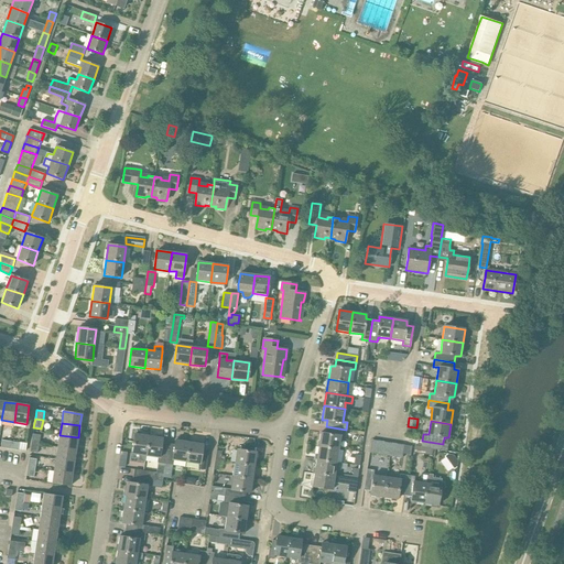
[(345,437),(346,430),(326,426),(325,433),(321,433),(318,446),(338,449),(340,436),(345,437)]
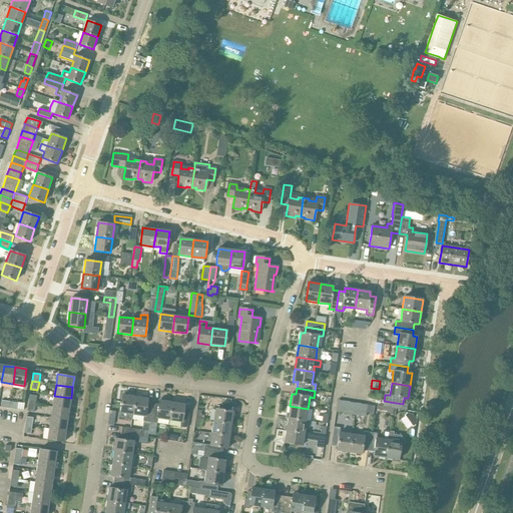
[(28,403),(35,404),(37,396),(30,395),(28,403)]
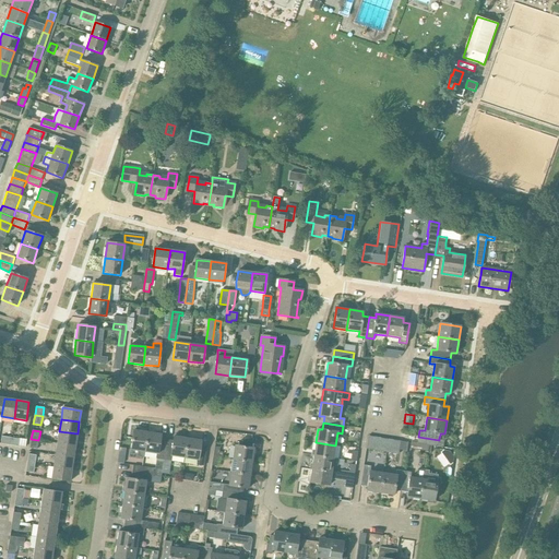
[(131,450),(138,451),(137,456),(143,458),(144,452),(147,432),(133,430),(131,450)]
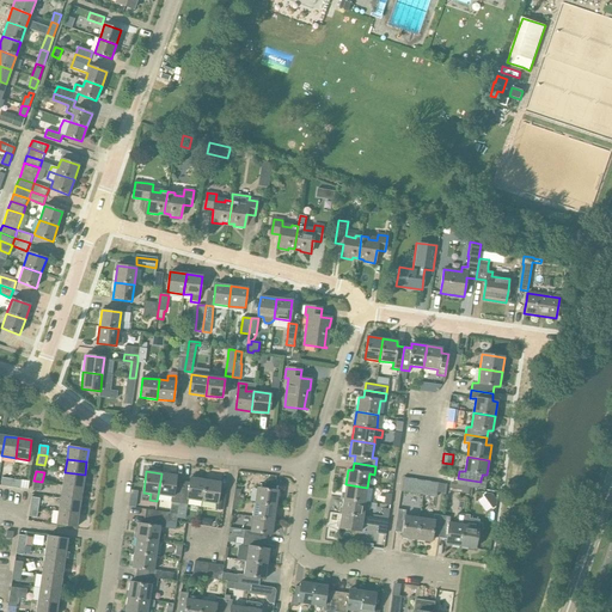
[(83,488),(85,475),(65,472),(62,485),(83,488)]
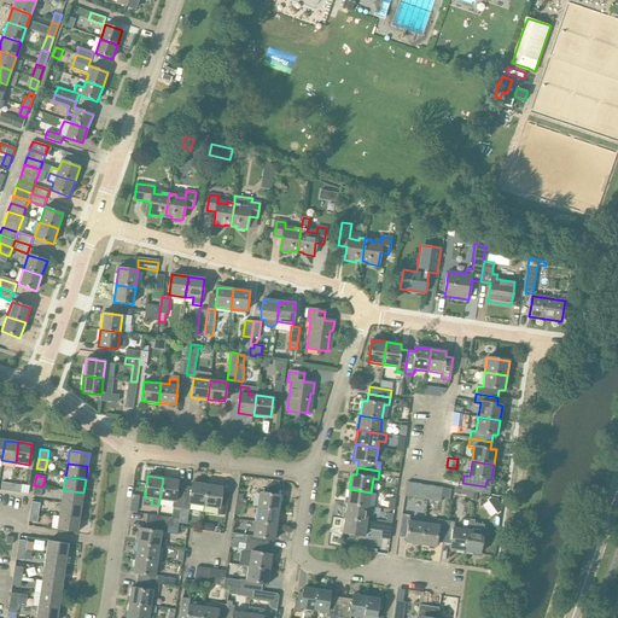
[(178,481),(163,478),(159,500),(174,502),(172,518),(169,518),(168,525),(179,528),(185,487),(178,485),(178,481)]
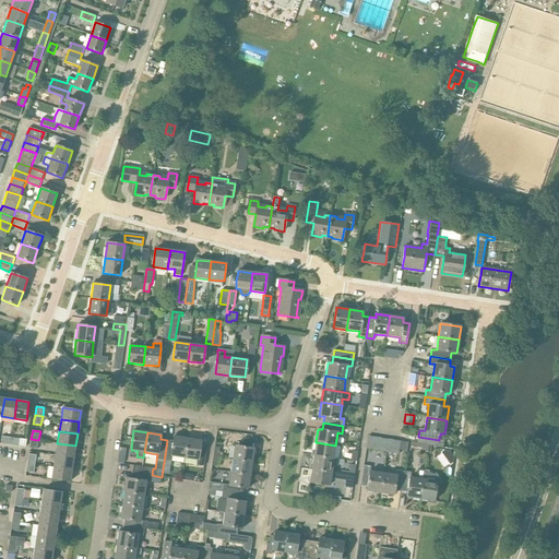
[(2,436),(1,443),(10,445),(11,438),(2,436)]
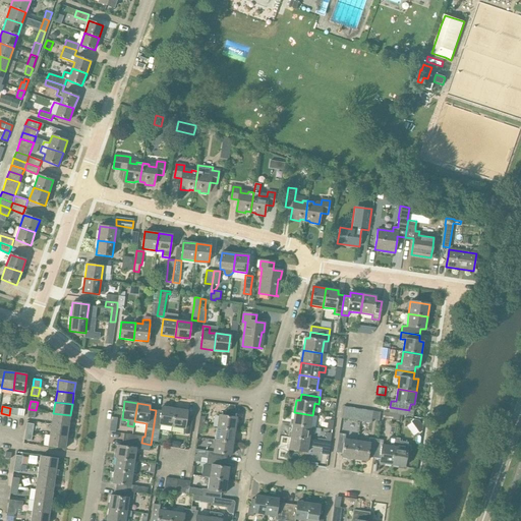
[(156,410),(151,445),(153,432),(159,433),(160,425),(172,427),(175,408),(162,406),(162,411),(156,410)]
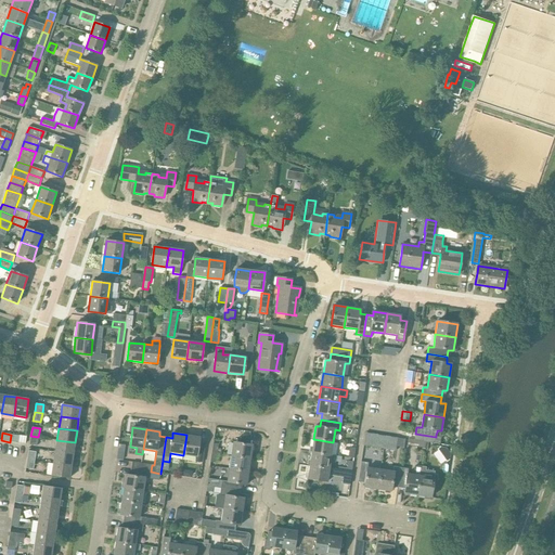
[(436,437),(415,434),(415,440),(435,443),(436,437)]
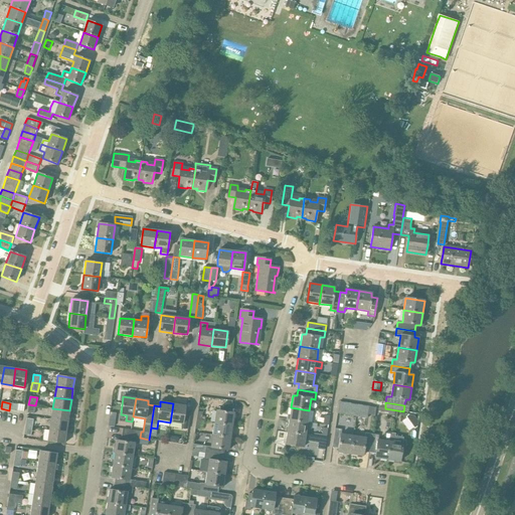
[(18,404),(10,403),(9,410),(17,411),(18,404)]
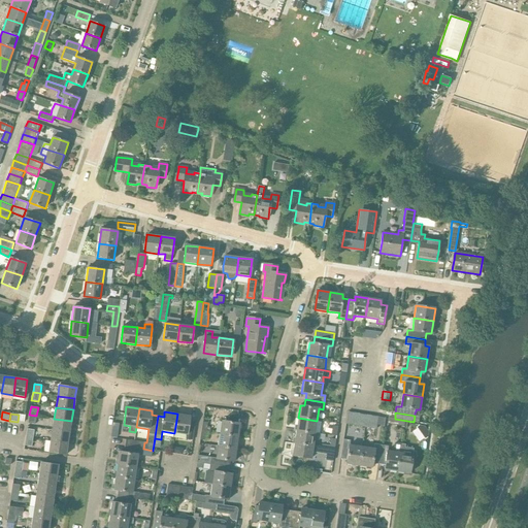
[(190,416),(177,414),(174,433),(187,434),(186,439),(193,440),(196,421),(189,420),(190,416)]
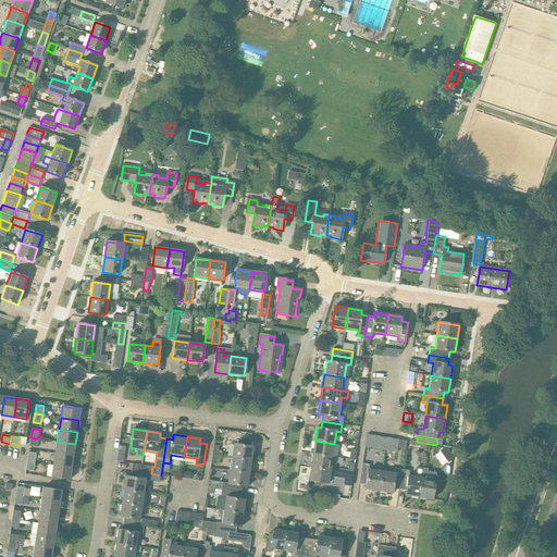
[(380,436),(378,449),(384,450),(386,437),(380,436)]
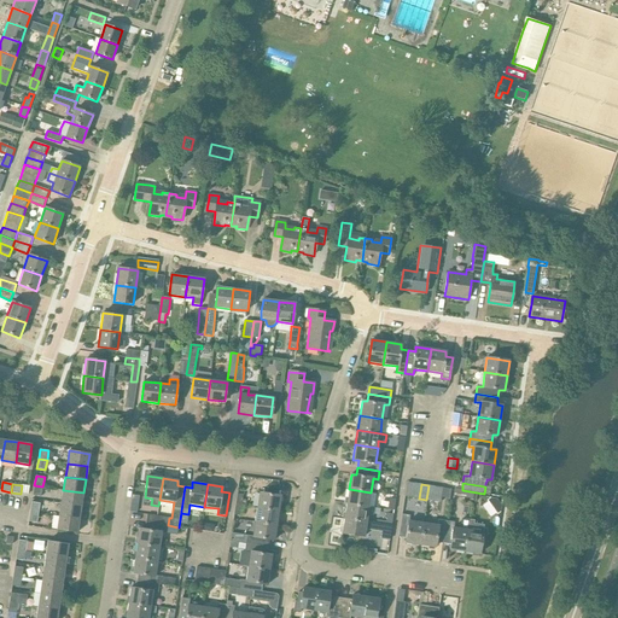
[(34,485),(33,495),(41,496),(42,487),(34,485)]
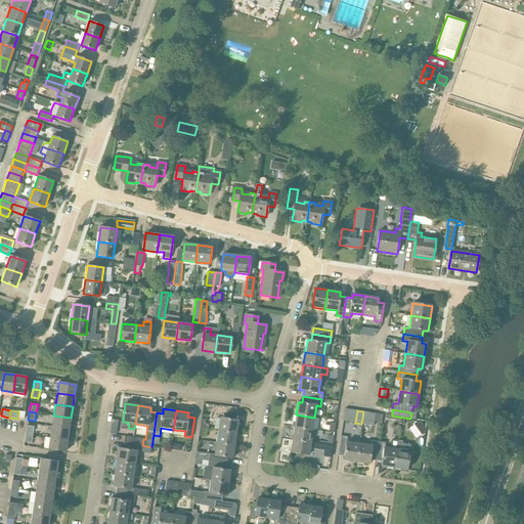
[(369,412),(367,425),(374,426),(376,413),(369,412)]
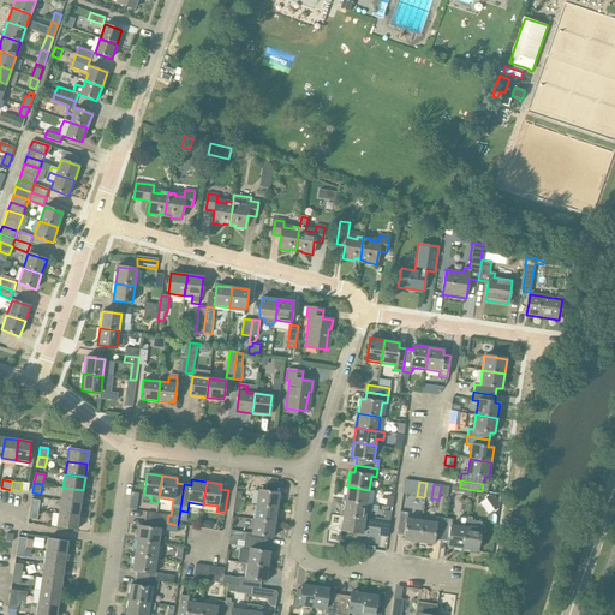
[(369,490),(347,487),(345,501),(366,505),(369,490)]
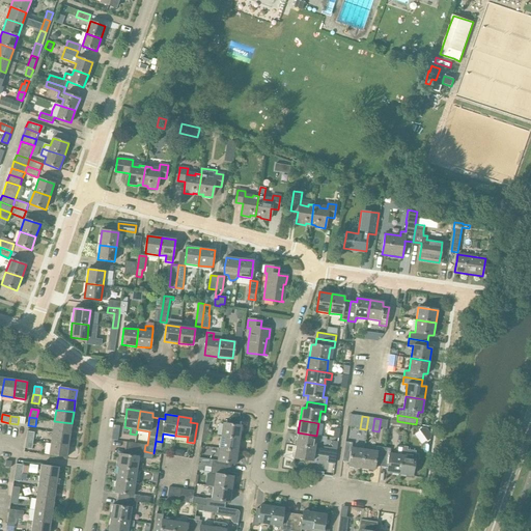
[(70,435),(72,423),(54,421),(52,432),(70,435)]
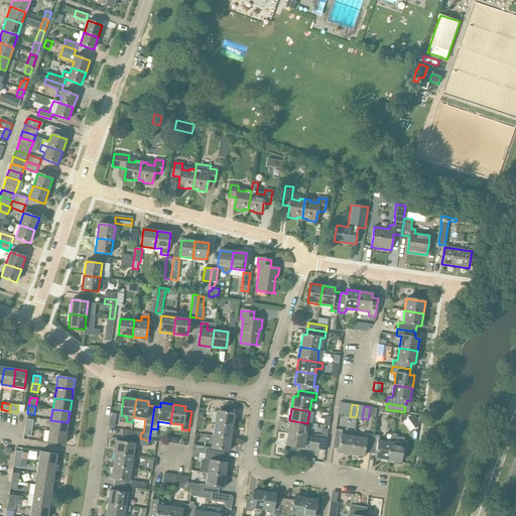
[(217,411),(215,421),(215,423),(233,426),(235,414),(217,411)]
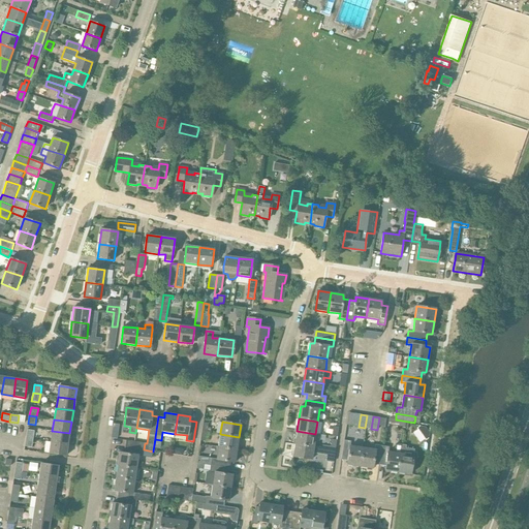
[(426,427),(419,426),(417,428),(426,440),(428,438),(429,432),(426,427)]
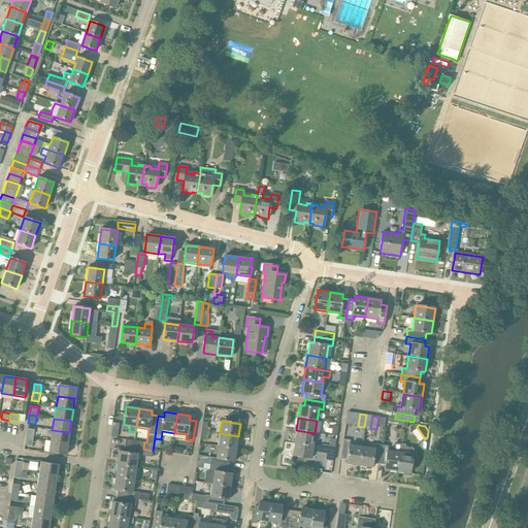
[(34,430),(27,429),(26,437),(33,438),(33,437),(34,430)]
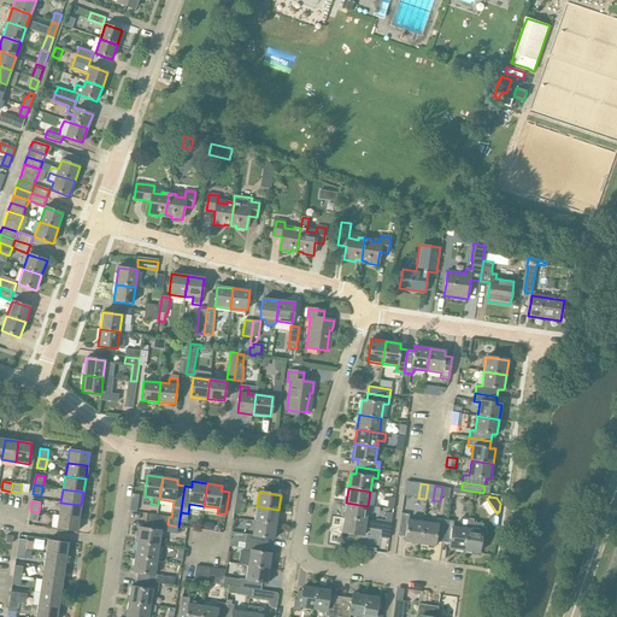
[(78,518),(81,505),(60,503),(59,516),(78,518)]
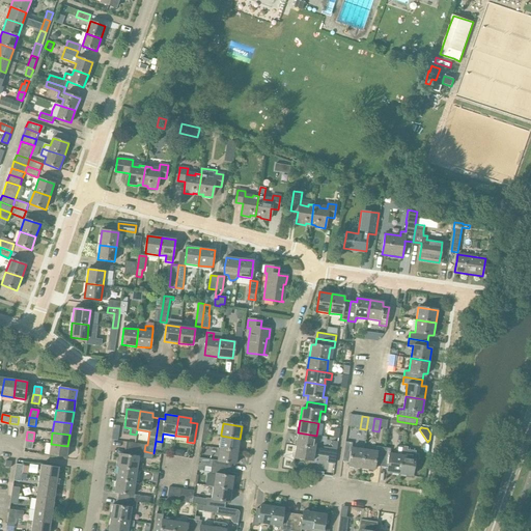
[(117,432),(112,436),(116,441),(120,438),(117,432)]
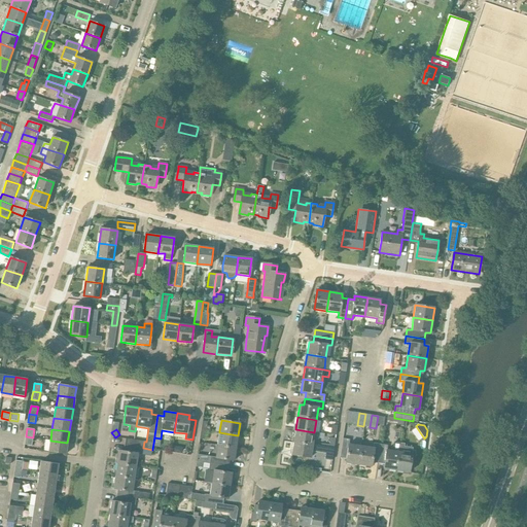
[(295,429),(293,442),(313,444),(313,440),(319,440),(320,433),(314,432),(295,429)]
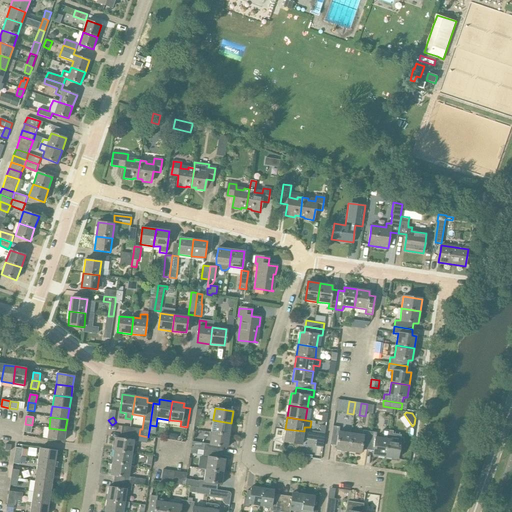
[(231,423),(213,420),(211,432),(229,435),(231,423)]
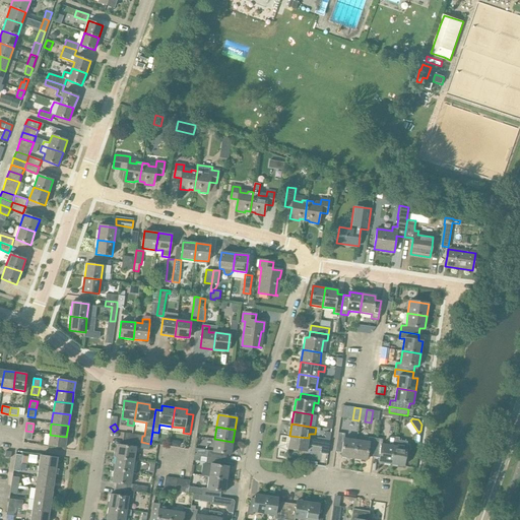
[(31,440),(33,432),(25,431),(24,439),(31,440)]
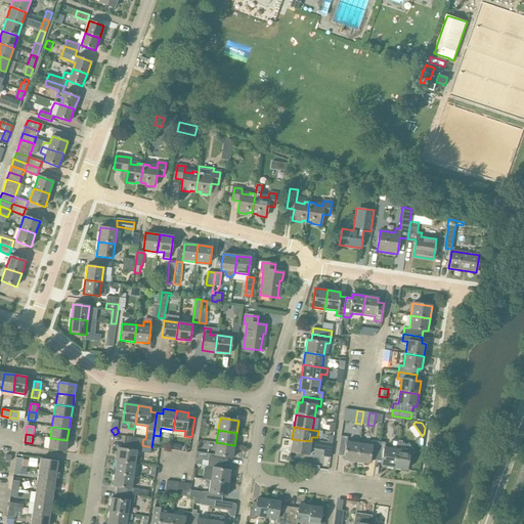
[(344,461),(356,463),(359,443),(347,441),(347,436),(341,435),(338,454),(344,455),(344,461)]
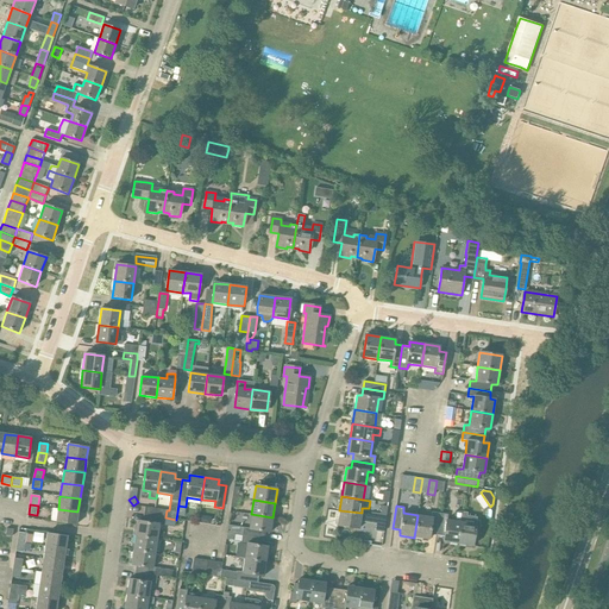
[(144,514),(165,518),(167,510),(157,509),(145,507),(144,514)]
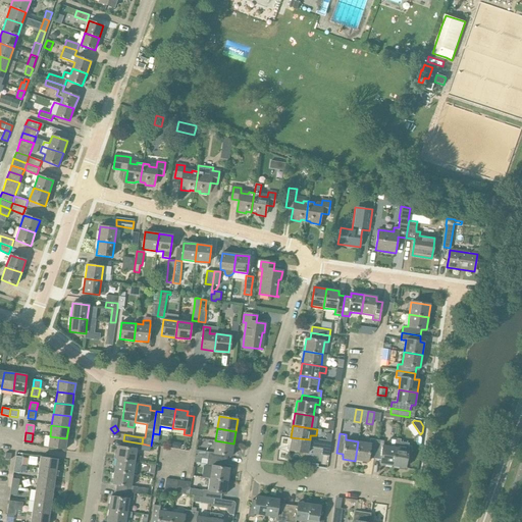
[(65,450),(66,438),(50,436),(48,448),(65,450)]
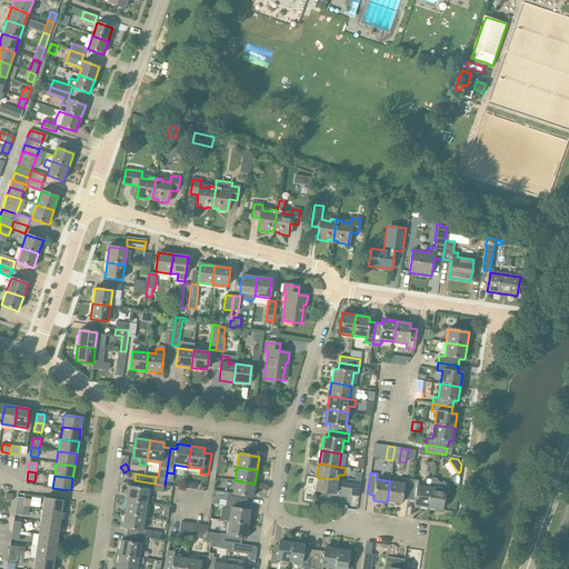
[(338,479),(317,477),(315,491),(336,493),(338,479)]
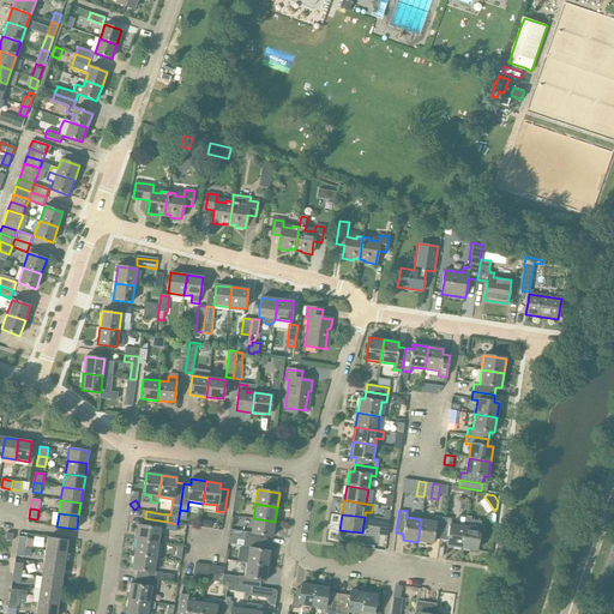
[(446,546),(462,548),(467,516),(459,515),(458,525),(450,524),(451,518),(444,517),(440,540),(447,541),(446,546)]
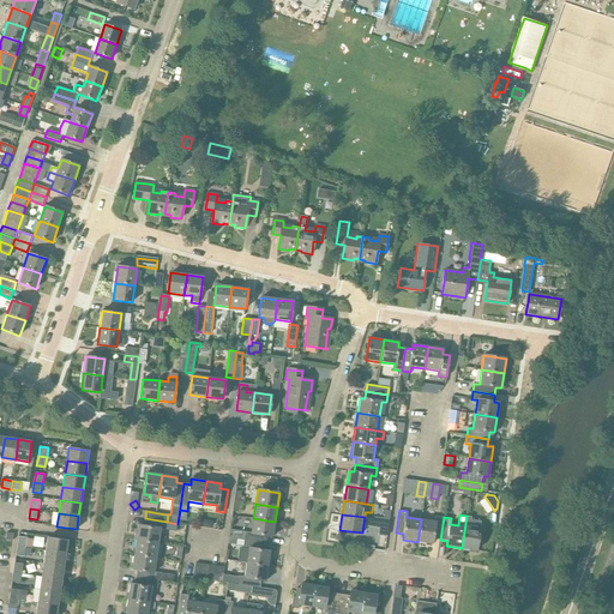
[(433,539),(440,540),(444,517),(435,516),(435,522),(421,519),(417,542),(432,543),(433,539)]
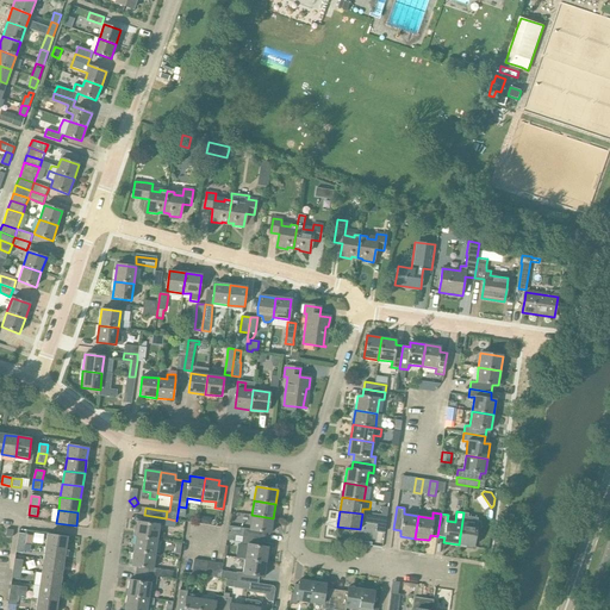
[(464,512),(459,545),(473,547),(477,526),(468,524),(470,520),(464,518),(465,512),(464,512)]
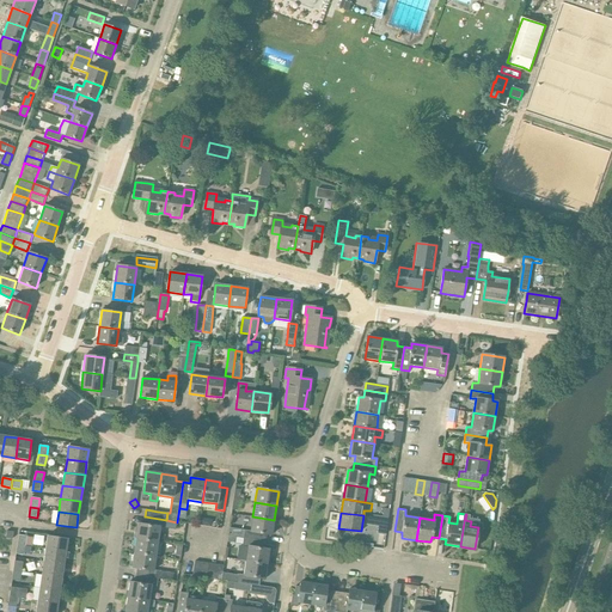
[(139,524),(136,538),(158,542),(160,527),(165,528),(166,520),(145,516),(144,525),(139,524)]
